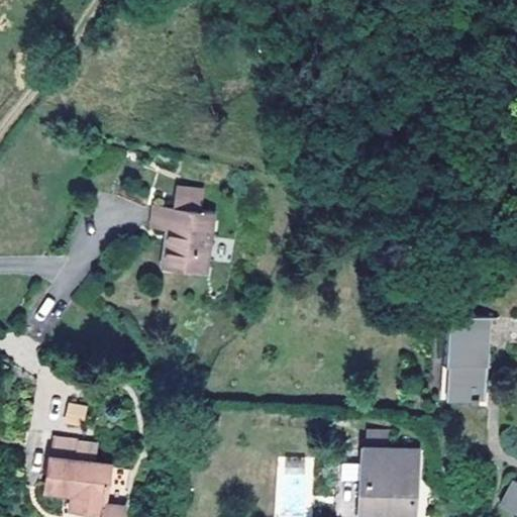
[(176,233),(173,271),(214,274),(220,215),(206,214),(208,195),(192,194),(190,211),(160,208),(158,231),(176,233)]
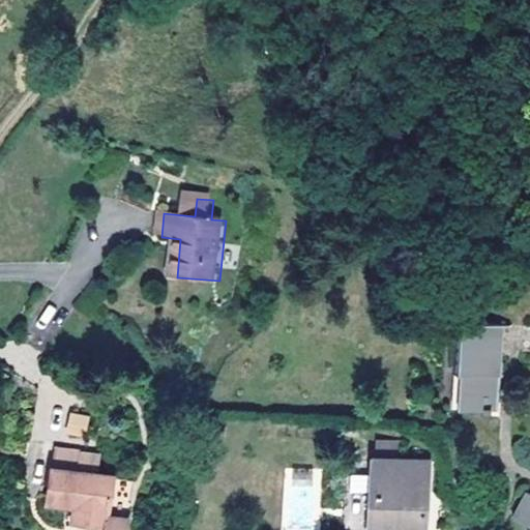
[(455,353),(502,356),(505,322),(457,319),(455,353)]
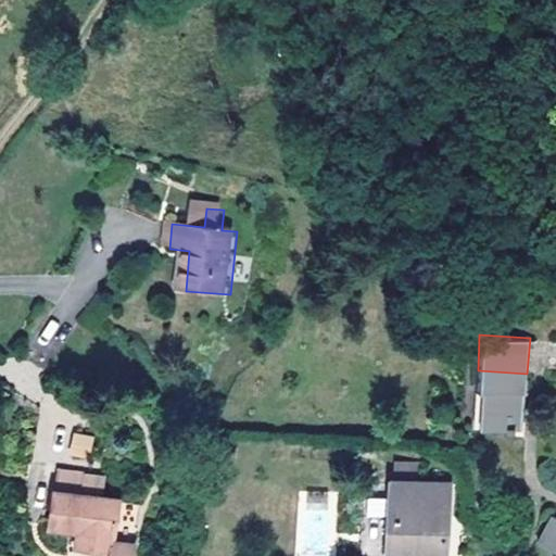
[(527,380),(527,374),(478,370),(477,377),(527,380)]
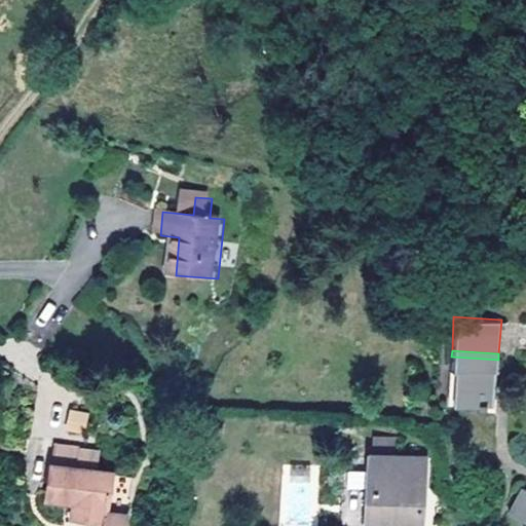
[(498,360),(451,357),(450,368),(457,368),(455,402),(479,403),(479,415),(485,415),(485,405),(487,384),(494,384),(495,370),(497,370),(498,360)]
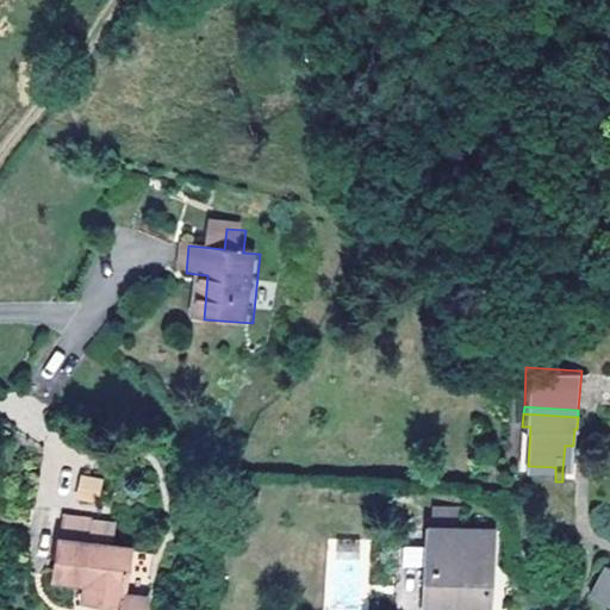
[(520,466),(528,466),(530,427),(522,427),(520,466)]
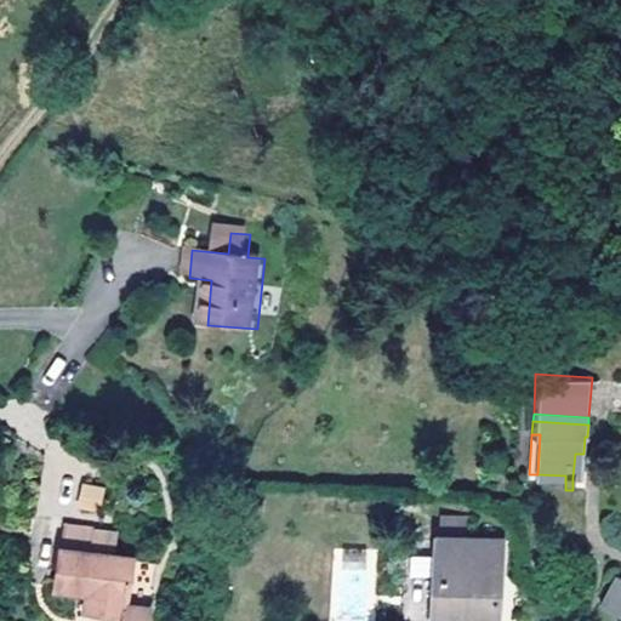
[(582,478),(584,454),(575,454),(573,478),(582,478)]
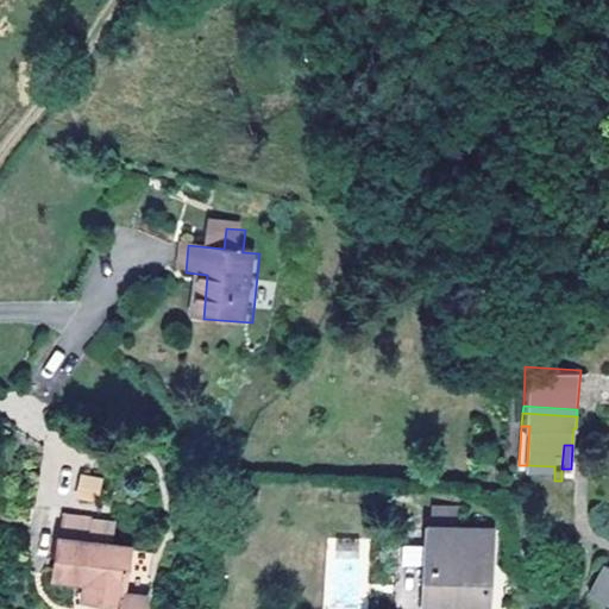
[(81,472),(75,497),(96,502),(102,478),(81,472)]
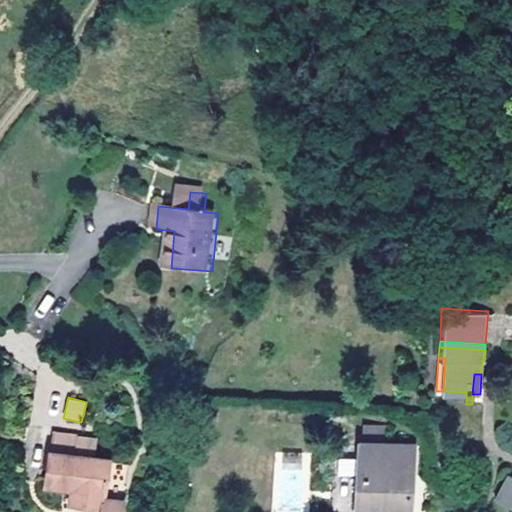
[(52,432),(50,449),(74,453),(76,435),(52,432)]
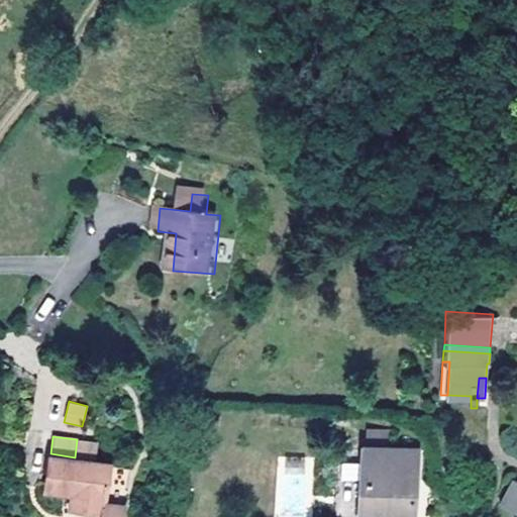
[(99,442),(77,439),(75,457),(50,453),(46,489),(72,492),(79,493),(78,507),(105,511),(104,516),(124,516),(127,500),(107,497),(111,462),(97,460),(99,442)]
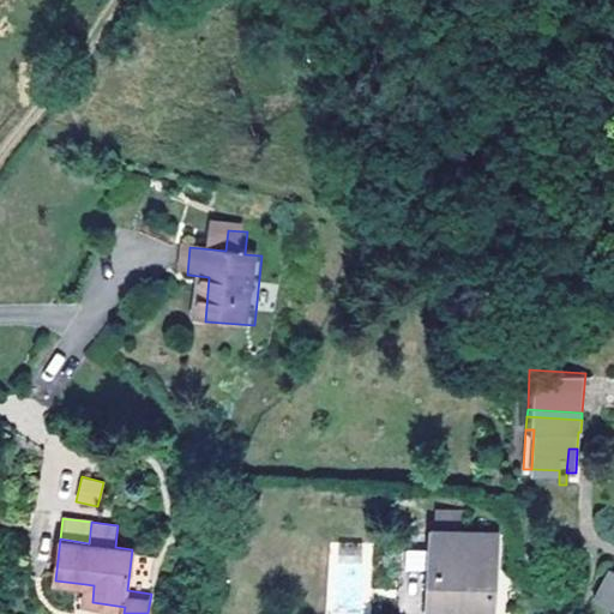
[(493,613),(498,534),(432,529),(428,612),(469,613),(493,613)]
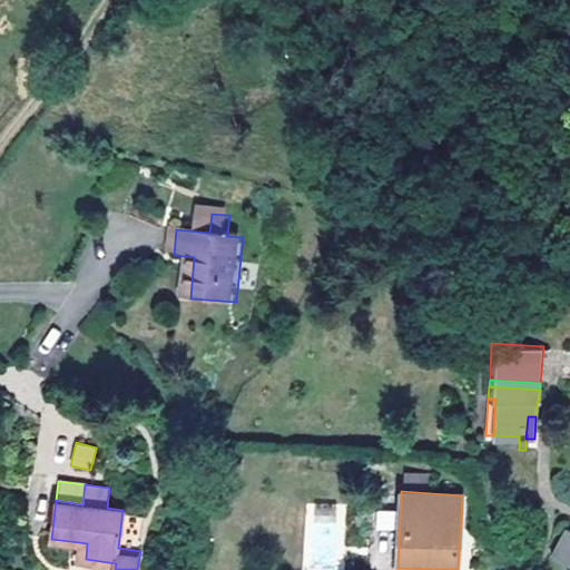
[(344,569),(344,503),(304,503),(303,569),(344,569)]
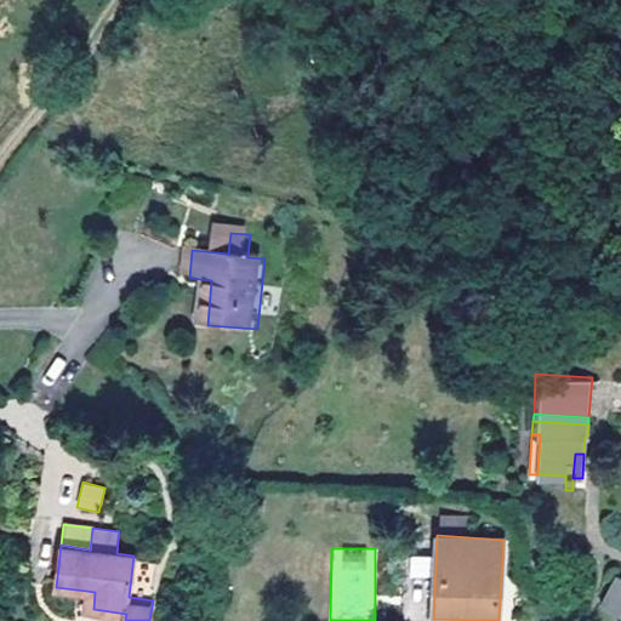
[(432,575),(427,554),(409,558),(414,579),(432,575)]
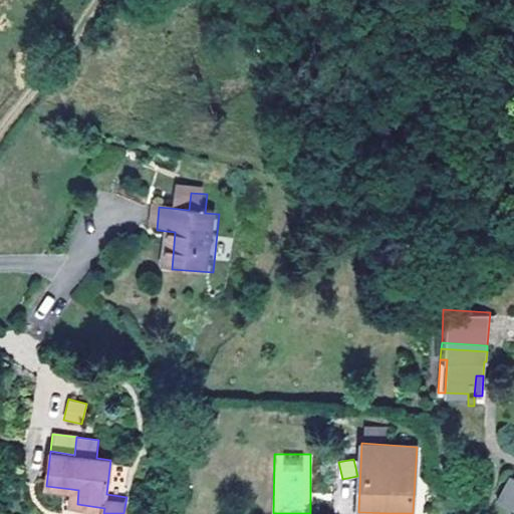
[(513,479),(504,475),(491,500),(513,511),(513,479)]
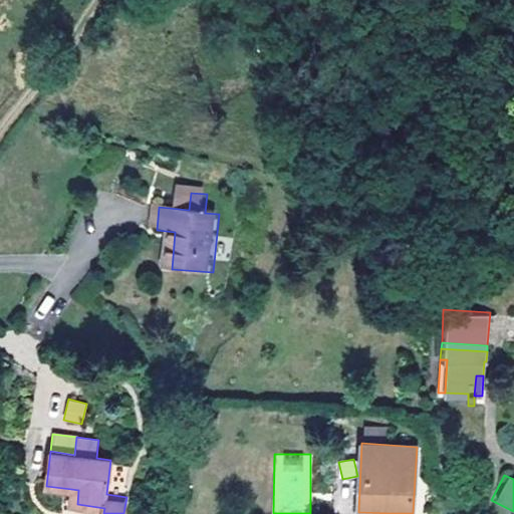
[(70,502),(77,504),(78,490),(71,489),(70,502)]
